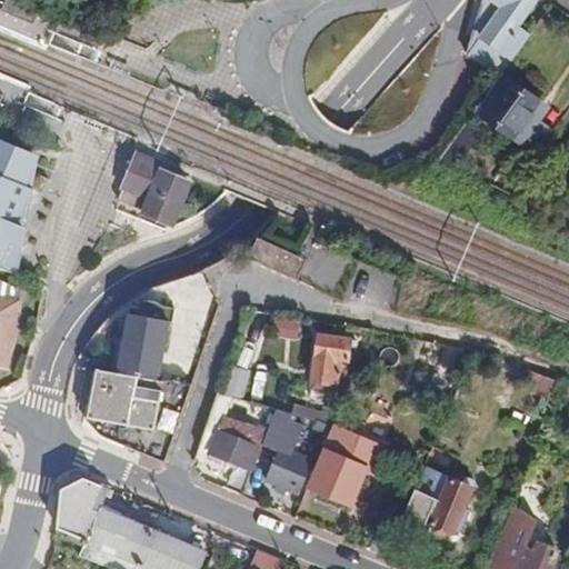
[(40,9),(17,0),(6,0),(1,12),(33,25),(40,9)]
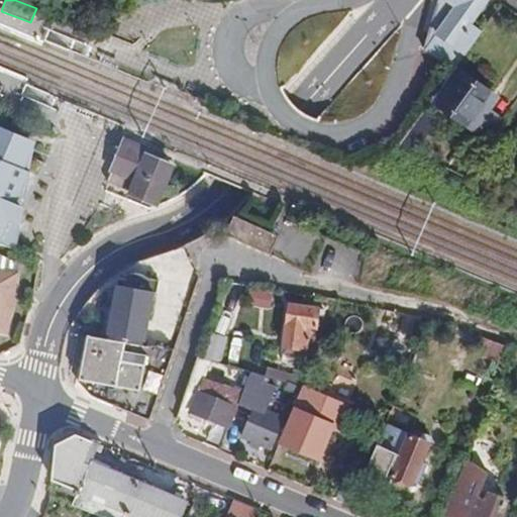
[(424,50),(452,71),(481,31),(473,24),(490,0),(442,0),(455,9),(444,23),(424,50)]
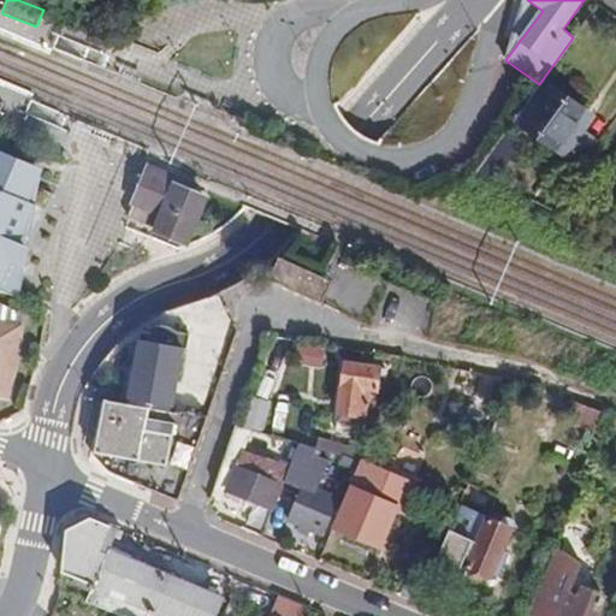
[(529,28),(543,11),(527,0),(522,0),(522,1),(517,18),(529,28)]
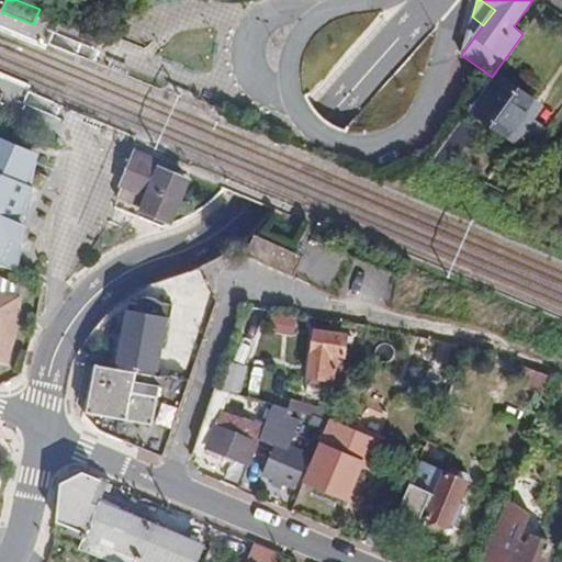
[(497,79),(474,111),(509,135),(525,114),(531,104),(497,79)]
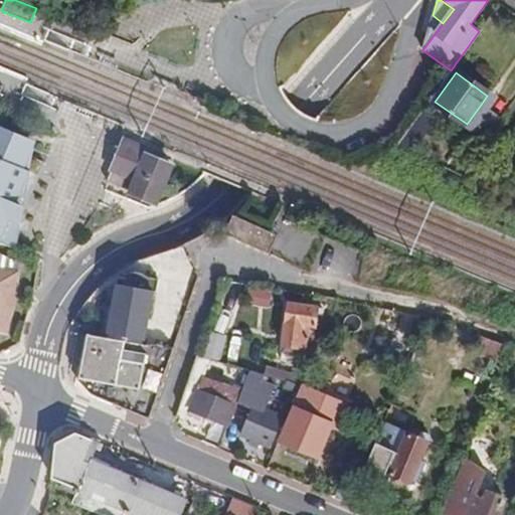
[(498,104),(487,96),(481,105),(492,113),(498,104)]
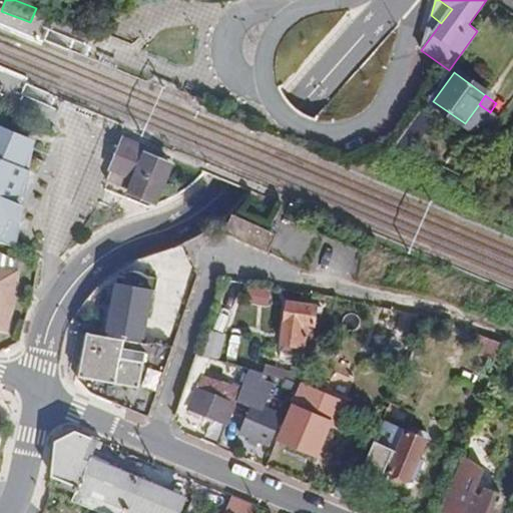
[(479,104),(465,123),(485,138),(499,118),(490,112),(479,104)]
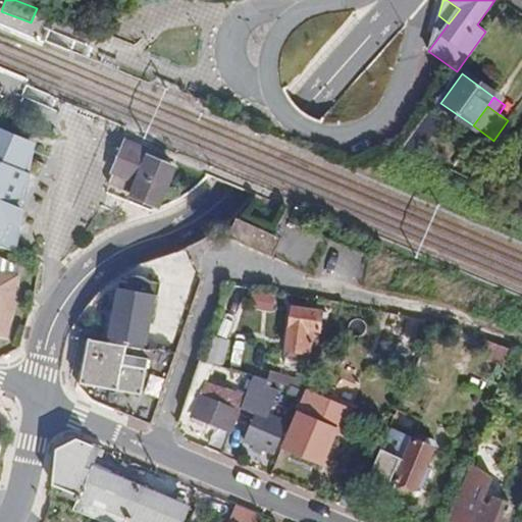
[(0,247),(15,254),(23,217),(22,213),(20,209),(16,207),(31,175),(31,174),(24,172),(37,145),(4,129),(1,137),(0,140),(0,247)]
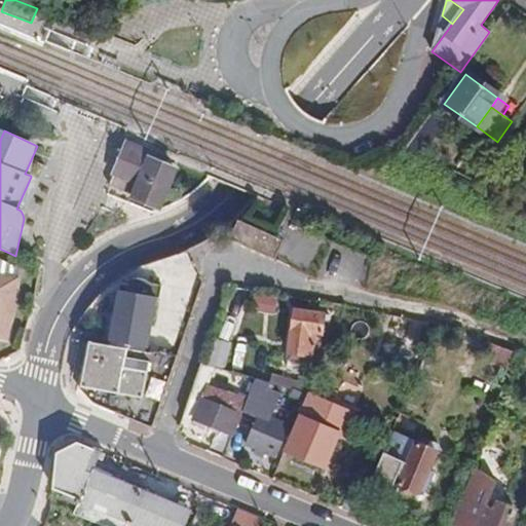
[(174,164),(119,144),(115,155),(100,195),(106,197),(153,216),(174,164)]
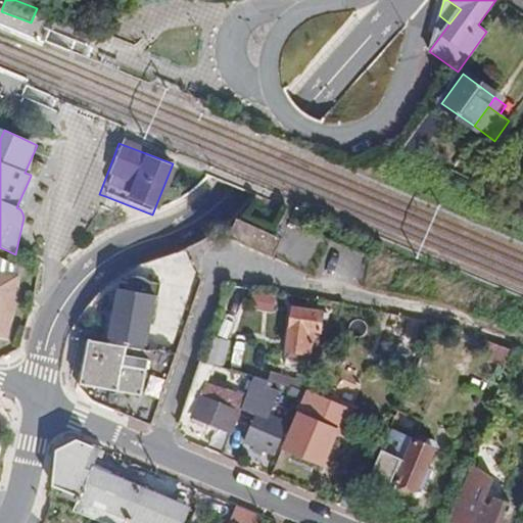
[(24,218),(31,176),(16,207),(20,209),(22,214),(24,218)]
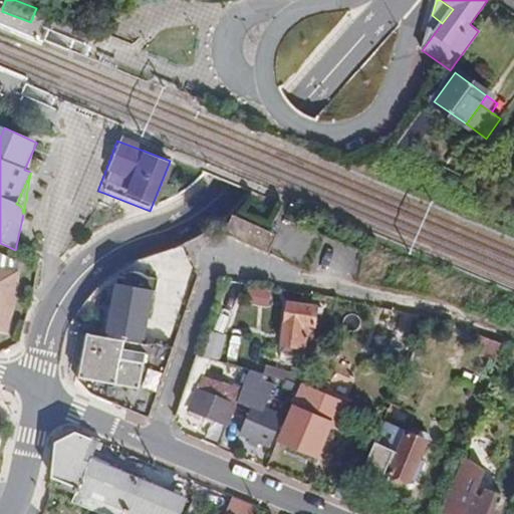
[(18,262),(0,253),(0,267),(16,270),(18,262)]
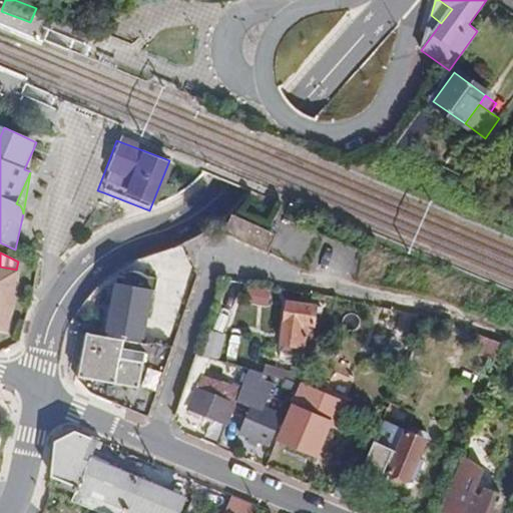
[(0,329),(7,331),(16,270),(0,267),(0,329)]
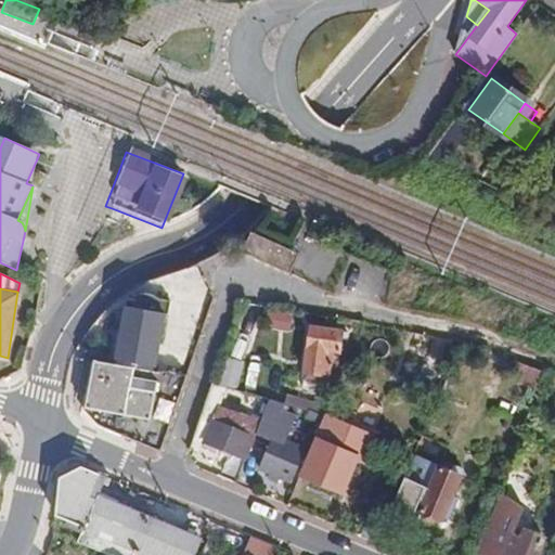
[(159,299),(152,294),(144,293),(136,295),(133,307),(126,306),(120,332),(159,338),(164,312),(168,313),(170,300),(159,299)]
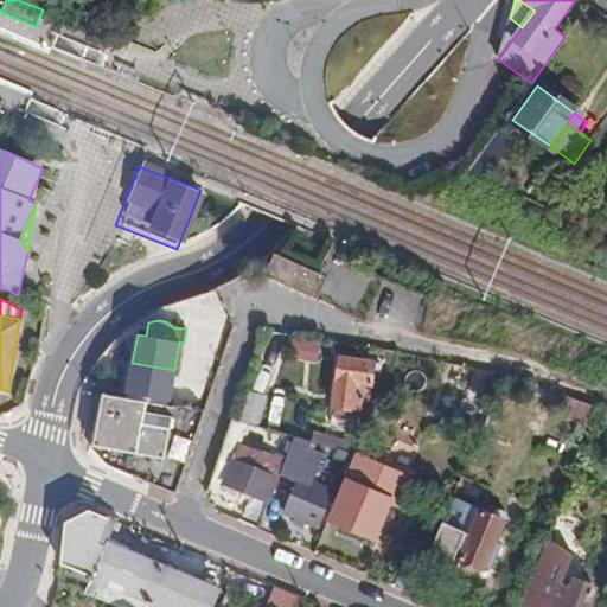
[(375,360),(339,355),(331,419),(347,420),(350,408),(359,409),(362,387),(371,388),(375,360)]
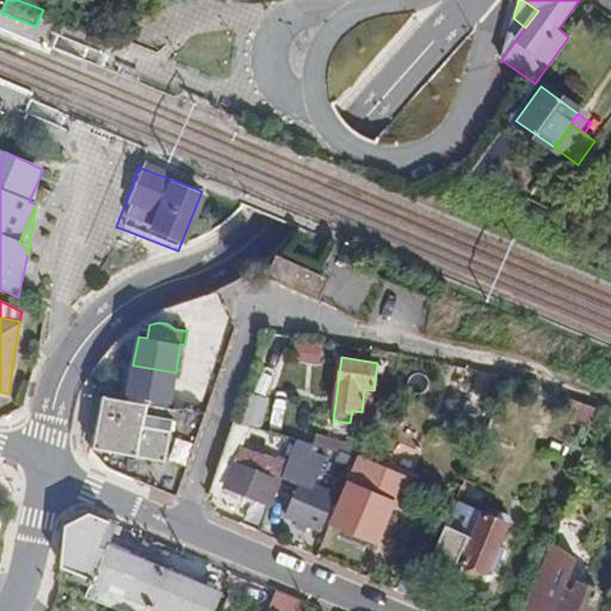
[(211,397),(184,390),(180,406),(207,412),(211,397)]
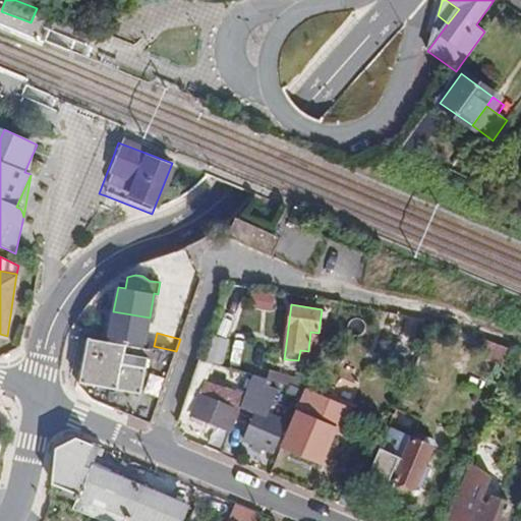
[(228,337),(213,333),(206,358),(221,361),(228,337)]
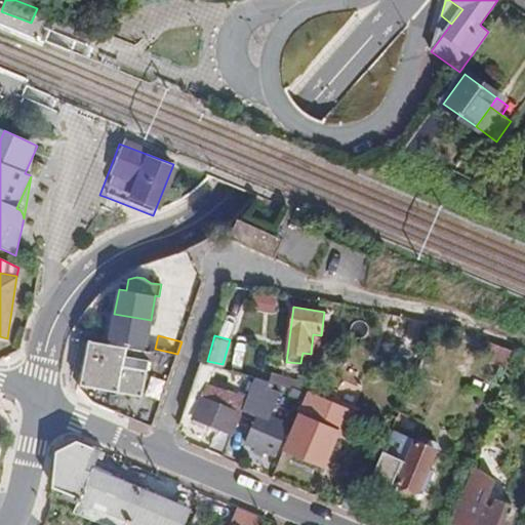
[(127,349),(91,342),(91,341),(88,340),(79,389),(91,403),(152,428),(177,354),(155,349),(150,348),(149,352),(127,349)]
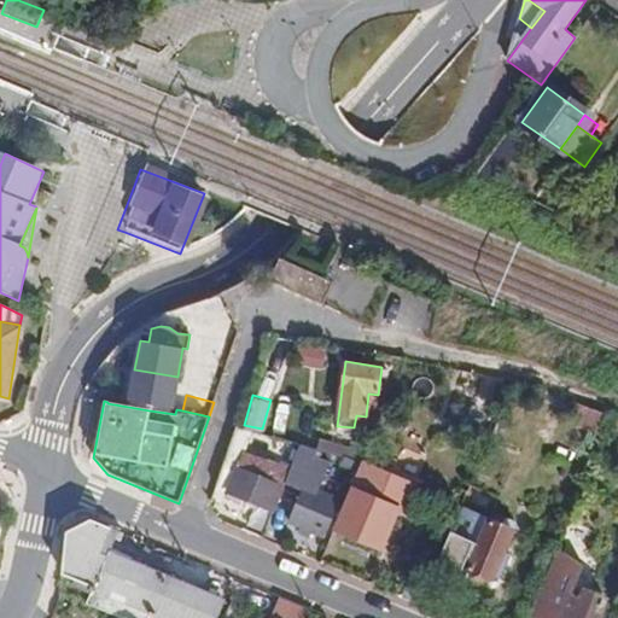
[(601,412),(579,404),(575,420),(598,427),(604,413),(601,412)]
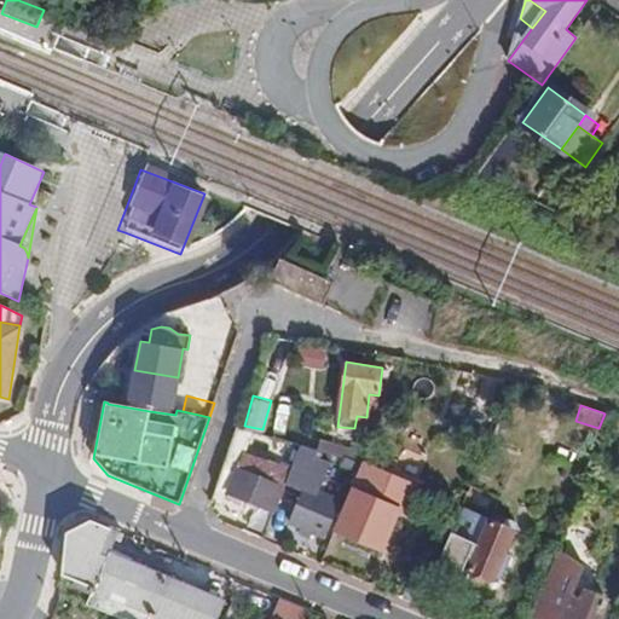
[(244,455),(253,433),(244,431),(237,427),(214,490),(224,493),(224,492),(273,512),(279,497),(284,486),(278,485),(282,475),(284,469),(244,455)]
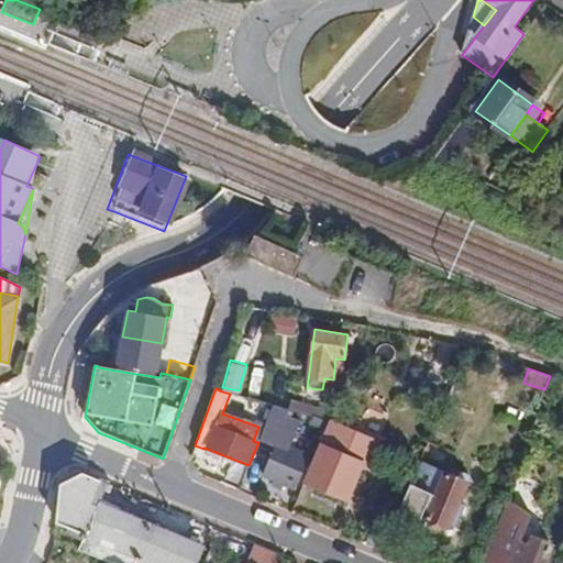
[(332,415),(290,401),(288,409),(311,416),(330,421),(332,415)]
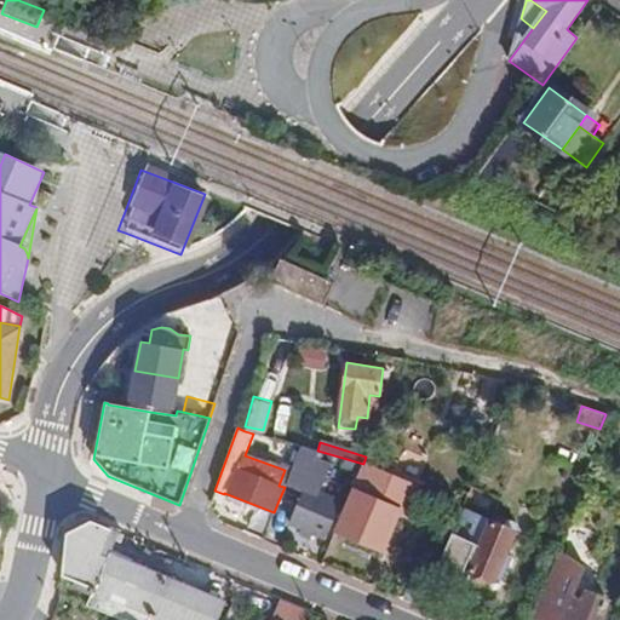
[(343,458),(333,482),(352,491),(363,464),(343,458)]
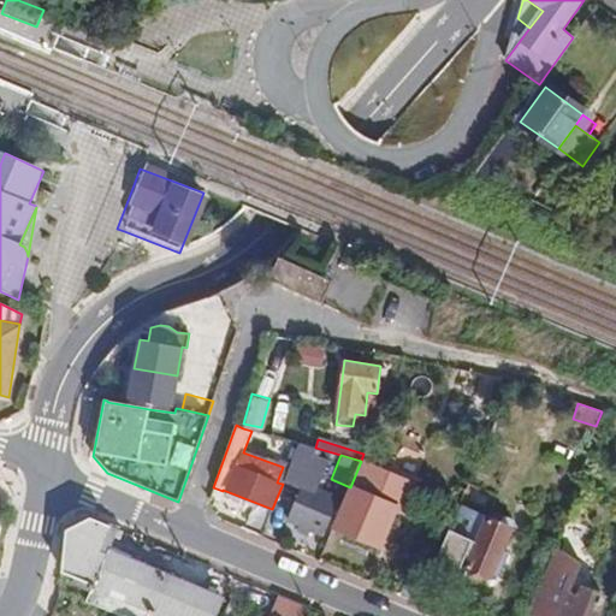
[(398,475),(361,461),(350,487),(344,501),(333,526),(380,546),(396,507),(388,503),(398,475)]
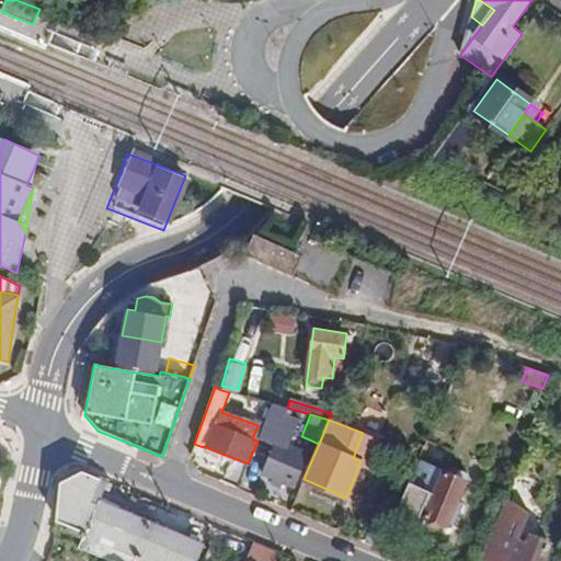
[(301,436),(290,432),(286,444),(310,454),(313,456),(319,444),(301,436)]
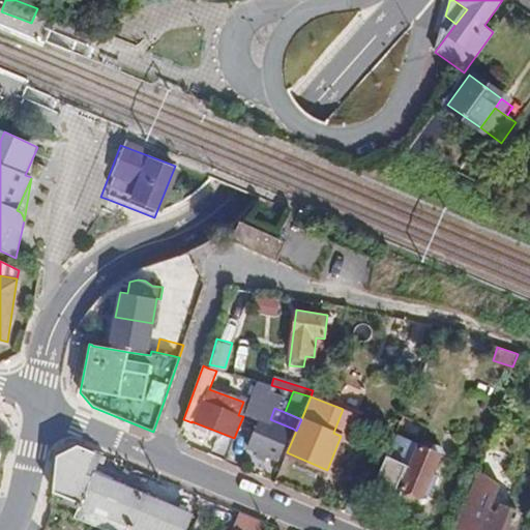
[(293,429),(270,419),(260,415),(245,449),(277,463),(293,429)]
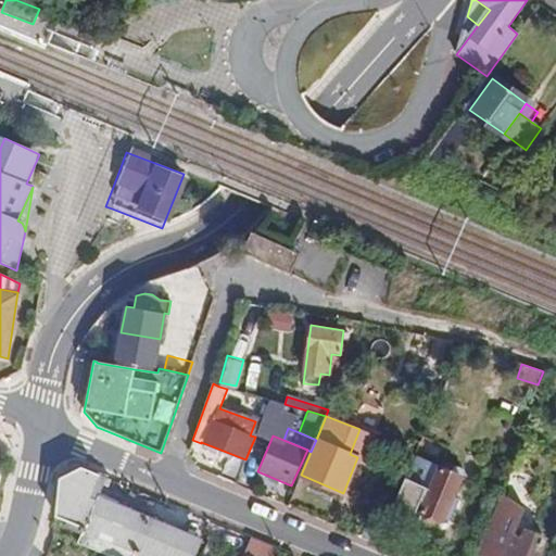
[(443,522),(463,477),(418,458),(408,482),(405,481),(393,507),(416,517),(419,508),(420,504),(426,506),(422,514),(443,522)]
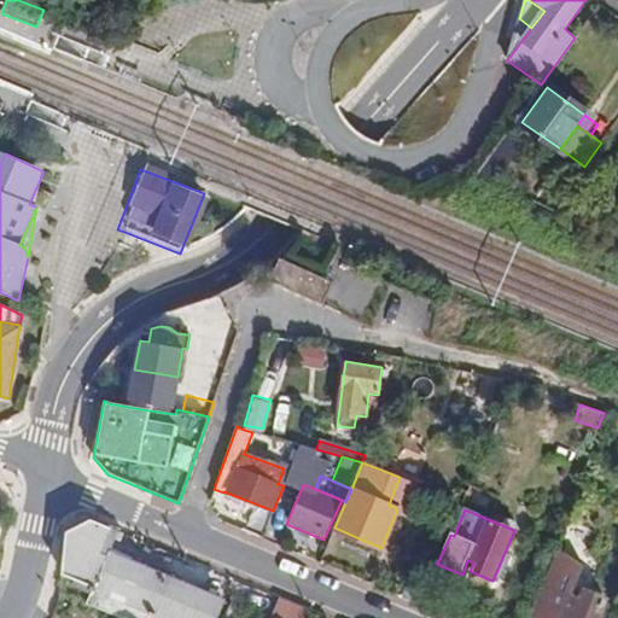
[(191,617),(202,592),(122,559),(120,564),(106,559),(110,552),(117,531),(89,520),(65,532),(60,576),(94,589),(93,593),(87,606),(117,617),(191,617)]
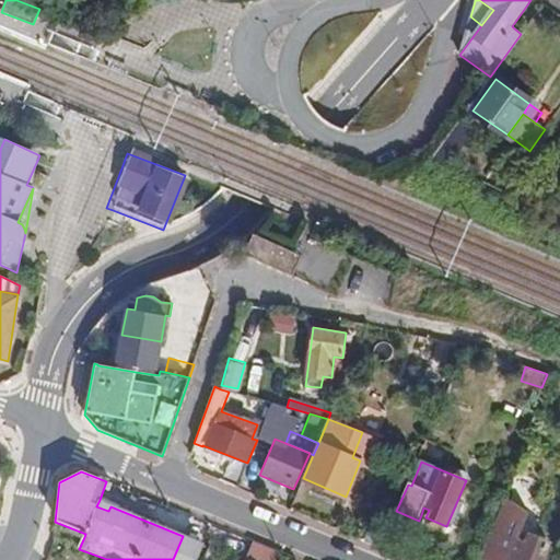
[(521,512),(533,480),(514,473),(479,557),(486,559),(541,559),(548,545),(529,536),(513,522),(521,512)]
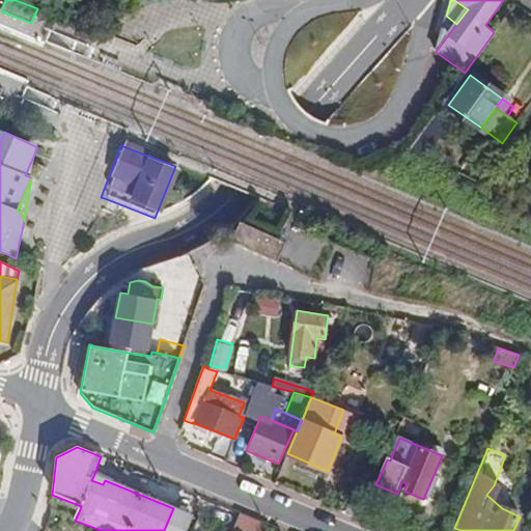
[(184,530),(191,515),(173,508),(164,530),(184,530)]
